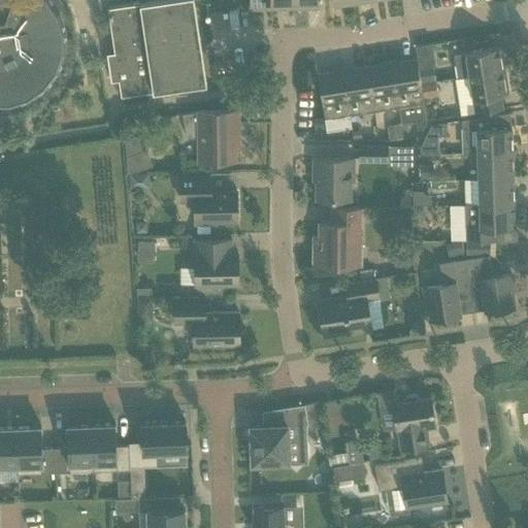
[(0,105),(9,106),(29,100),(46,88),(59,71),(65,52),(65,30),(59,10),(58,10),(51,0),(39,0),(23,15),(11,7),(12,4),(11,3),(4,25),(0,25),(0,105)]
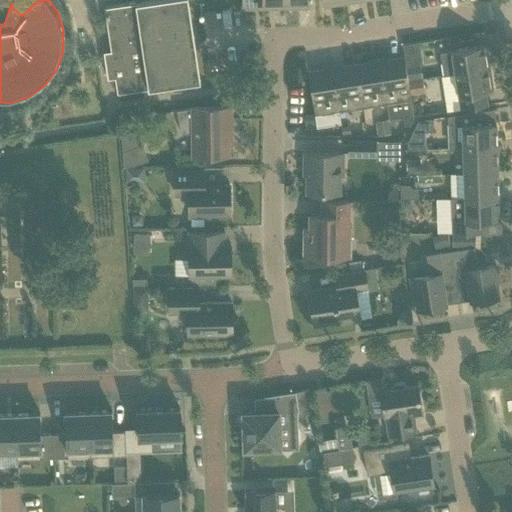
[(105,59),(106,71),(107,78),(115,77),(117,93),(200,81),(199,77),(198,77),(196,59),(196,58),(196,57),(195,57),(193,38),(193,37),(192,37),(190,19),(190,17),(186,0),(151,0),(104,7),(112,58),(105,59)]
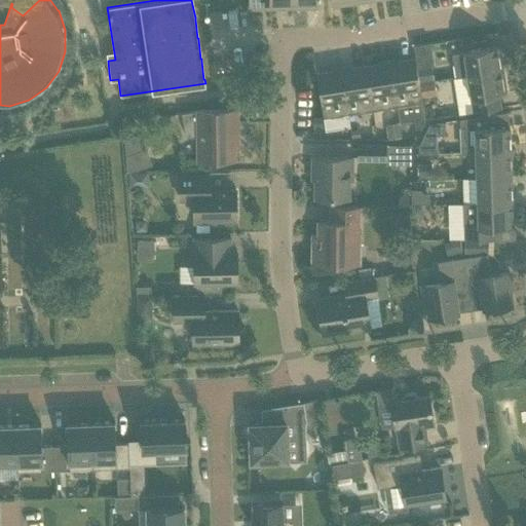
[(249,0),(249,9),(271,9),(271,0),(249,0)]
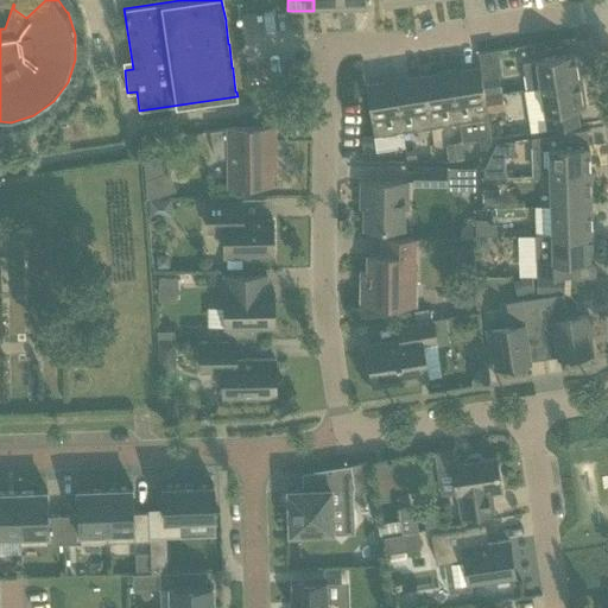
[(314,0),(314,11),(340,10),(340,0),(314,0)]
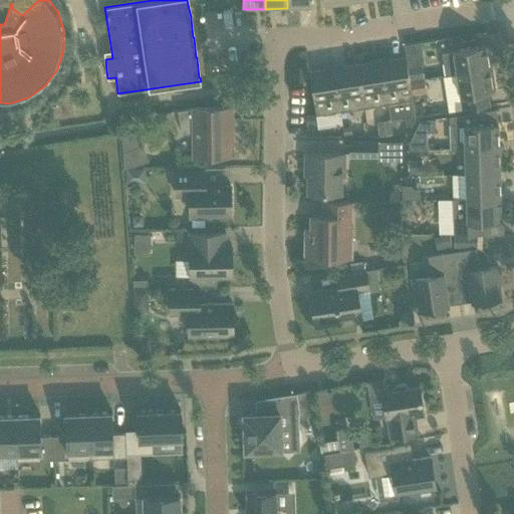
[(287,0),(287,8),(309,8),(309,0),(287,0)]
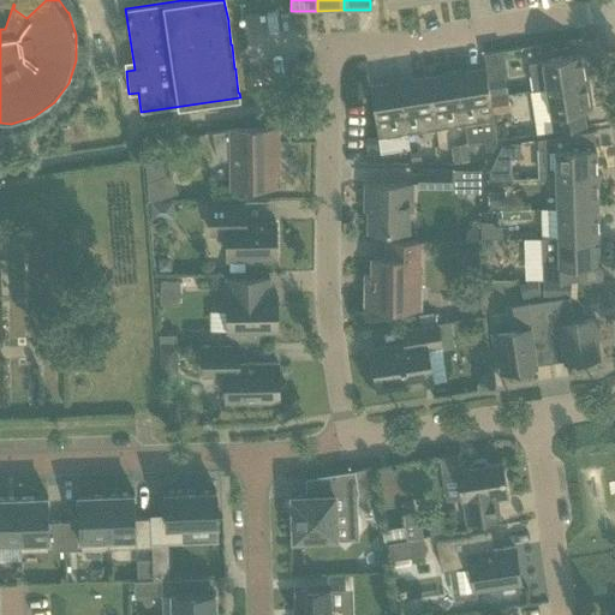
[(547,88),(587,82),(584,54),(529,63),(532,90),(547,88)]
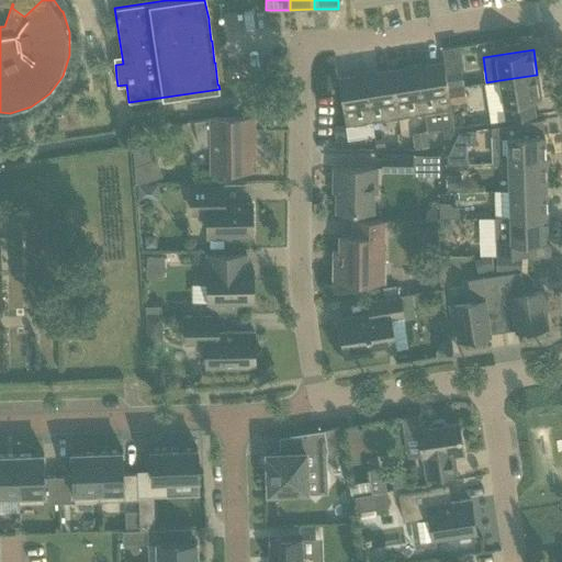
[(417,67),(425,114),(451,110),(444,63),(417,67)]
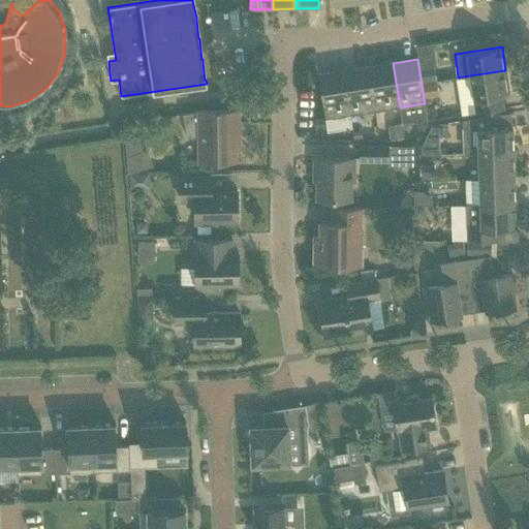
[(400,107),(393,63),(368,67),(375,112),(400,107)]
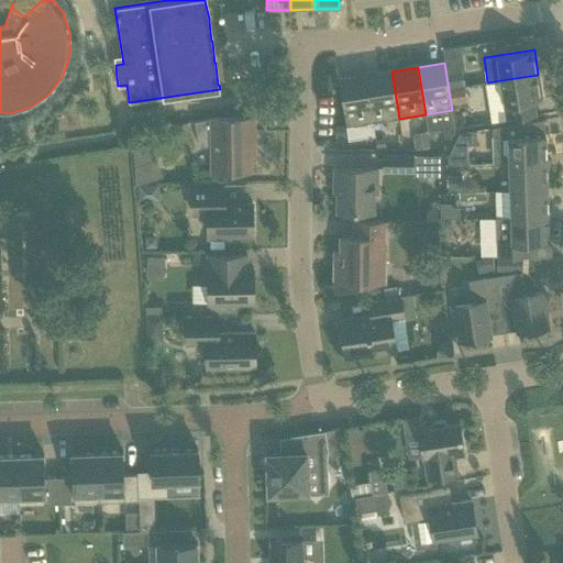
[(462,69),(446,73),(448,75),(450,89),(464,87),(462,73),(462,69)]
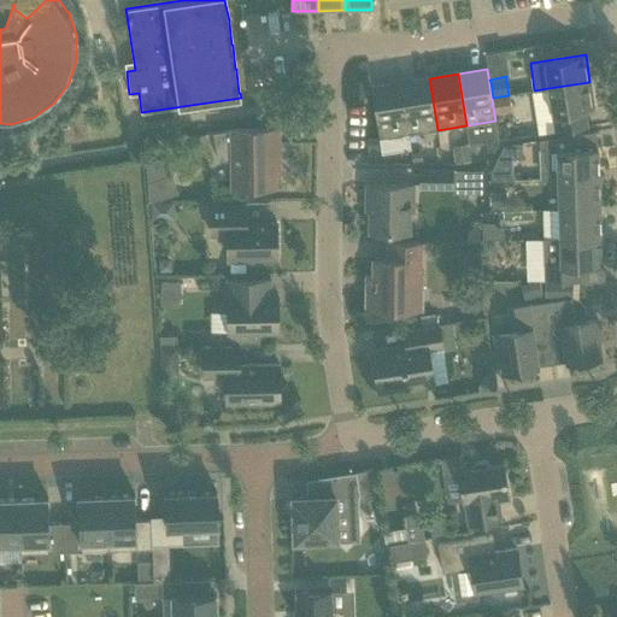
[(438,130),(429,78),(400,82),(409,134),(438,130)]
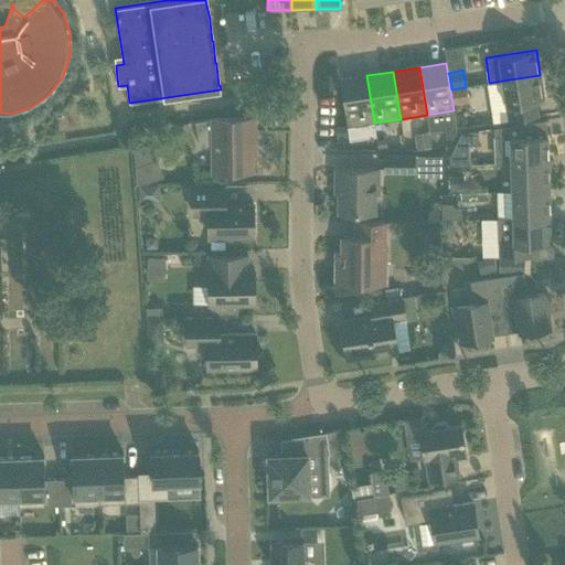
[(374,123),(366,75),(340,80),(348,127),(350,140),(376,136),(374,123)]
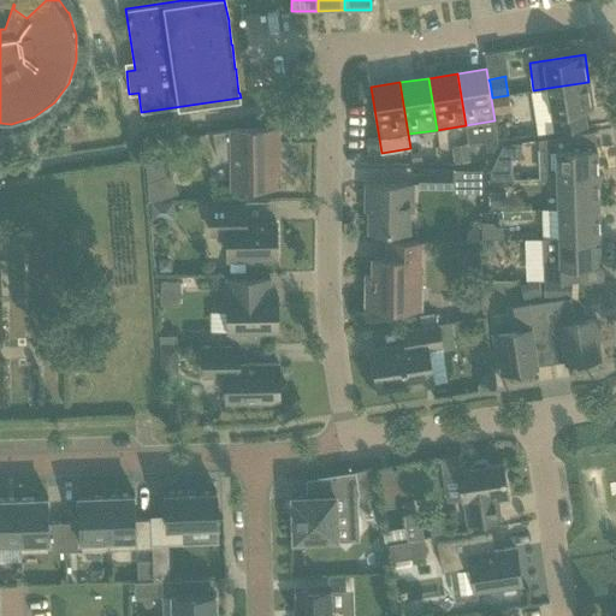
[(552,116),(593,110),(588,82),(548,88),(552,116)]
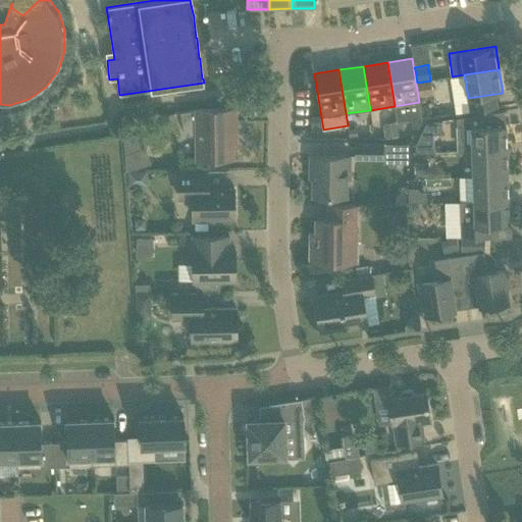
[(419,97),(433,95),(431,81),(417,84),(419,97)]
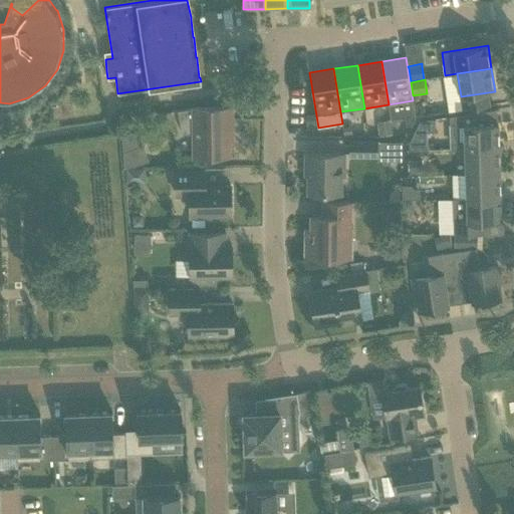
[(194,156),(230,156),(230,138),(224,138),(224,124),(228,124),(228,126),(229,126),(229,124),(232,124),(232,107),(193,108),(178,110),(181,134),(193,134),(194,156)]
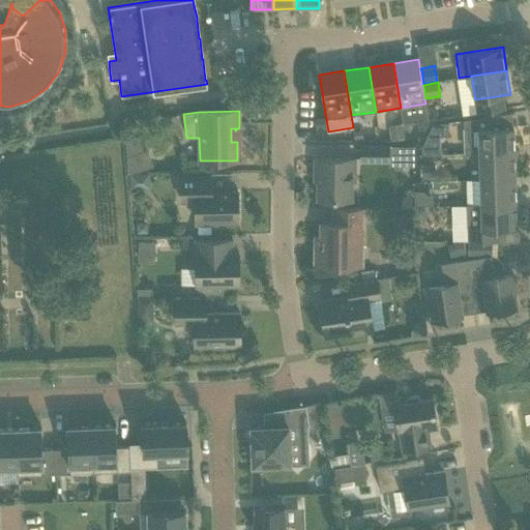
[(513,152),(513,151),(513,127),(512,127),(511,113),(507,113),(464,120),(465,153),(479,153),(513,152)]
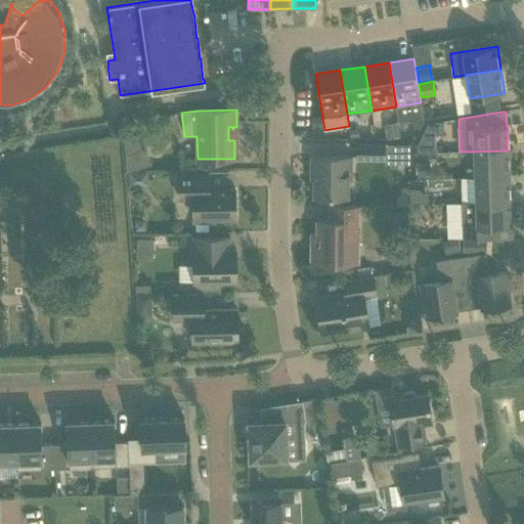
[(312,117),(312,128),(321,128),(321,117),(312,117)]
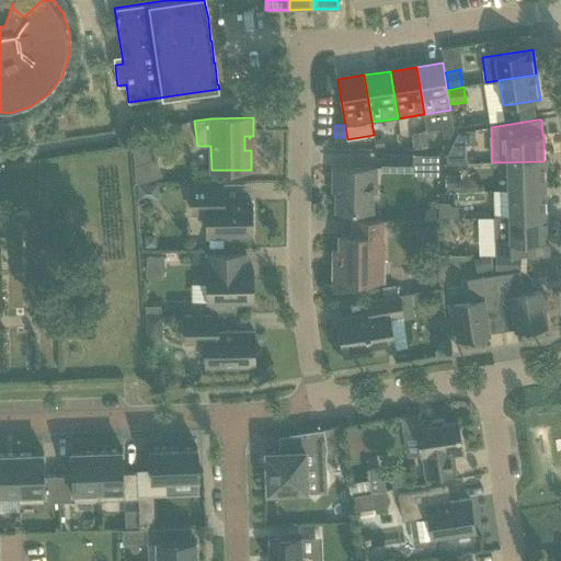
[(446,163),(465,163),(464,142),(471,142),(470,130),(458,133),(451,146),(446,156),(446,163)]
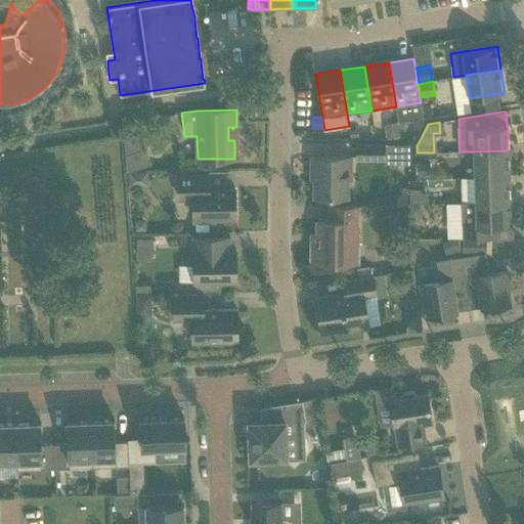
[(399,137),(398,124),(385,125),(386,138),(399,137)]
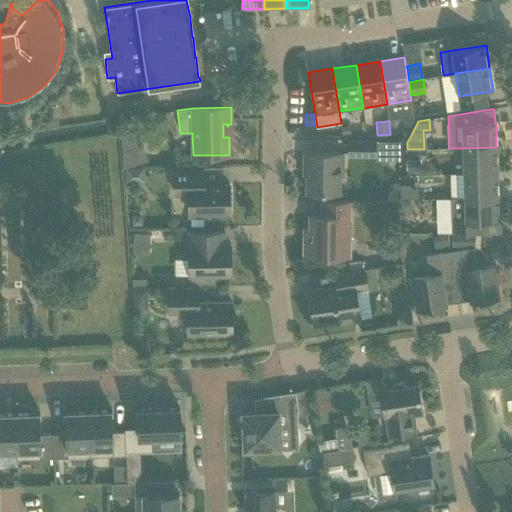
[(350,125),(341,126),(342,135),(351,134),(350,125)]
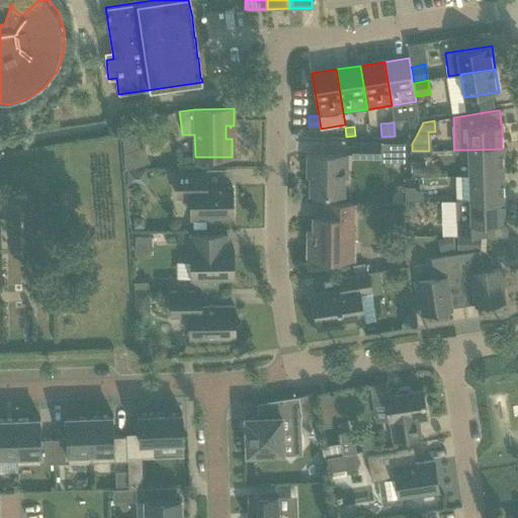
[(380,157),(380,143),(352,143),(351,157),(380,157)]
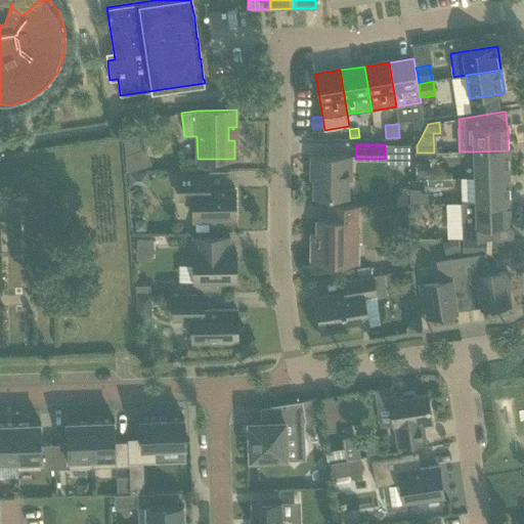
[(409,144),(402,144),(385,144),(385,159),(385,164),(409,164),(409,144)]
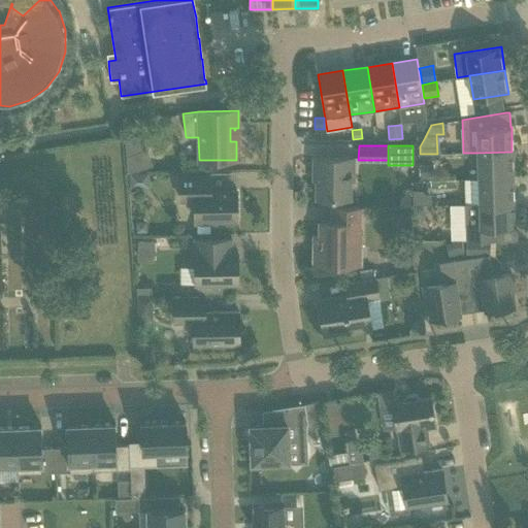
[(127,173),(135,170),(136,172),(153,167),(147,150),(143,152),(131,155),(126,157),(127,173)]
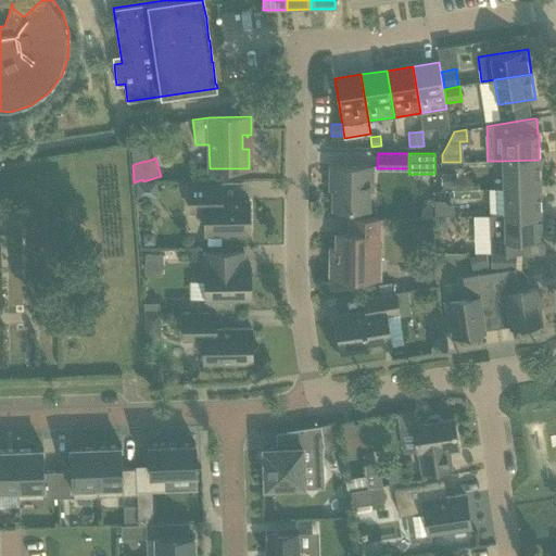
[(503,161),(504,188),(540,187),(539,160),(503,161)]
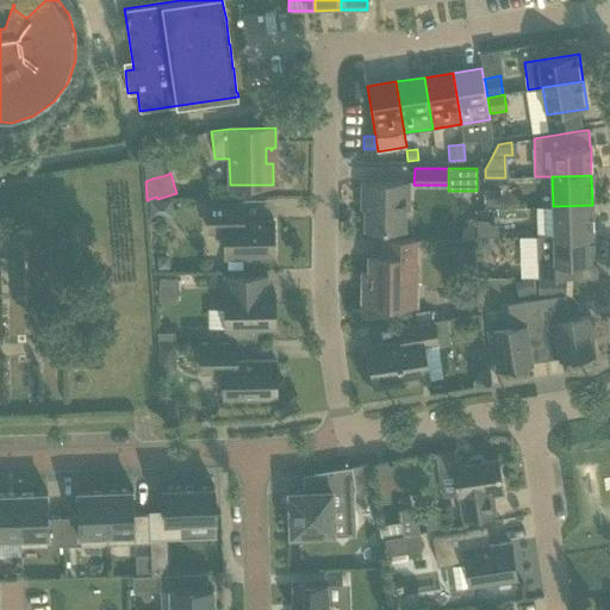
[(409,182),(362,181),(362,200),(366,201),(366,229),(404,229),(404,209),(408,209),(409,182)]
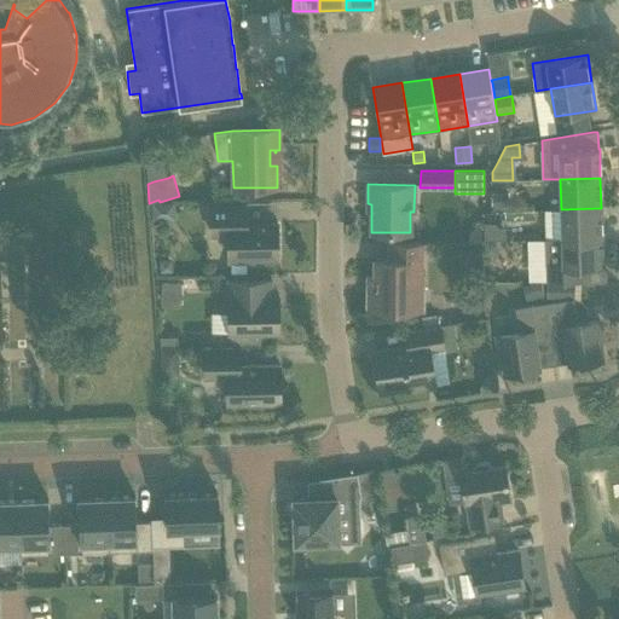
[(492,210),(508,209),(508,192),(492,192),(492,210)]
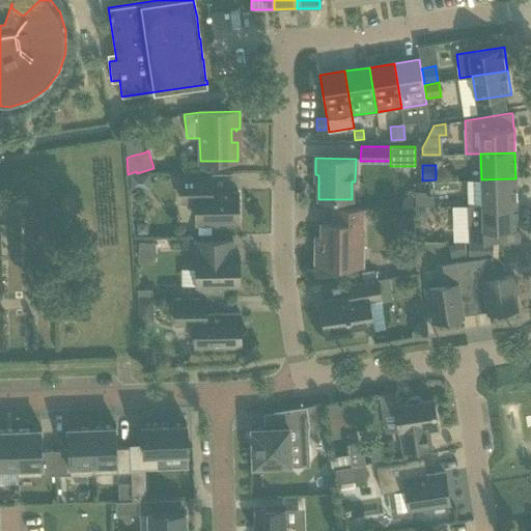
[(131,175),(131,190),(150,190),(150,175),(131,175)]
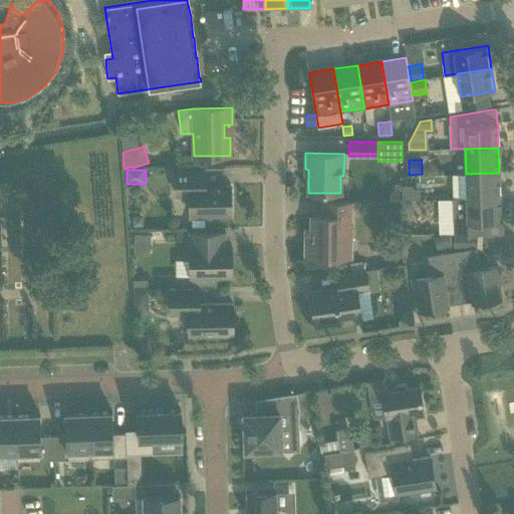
[(211,213),(231,213),(230,185),(205,185),(205,172),(175,173),(175,195),(190,195),(190,216),(211,216),(211,213)]
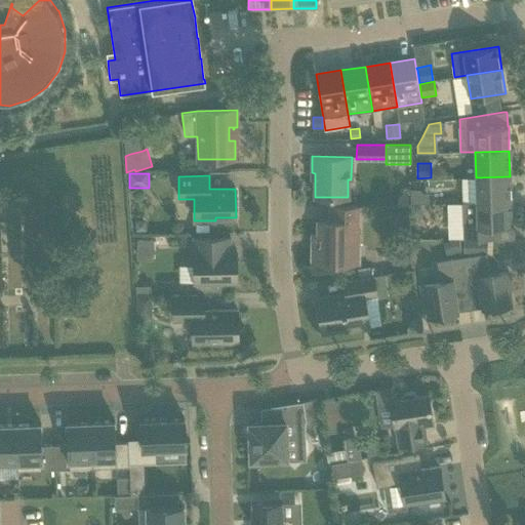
[(462,203),(511,202),(510,176),(476,177),(476,202),(462,203)]
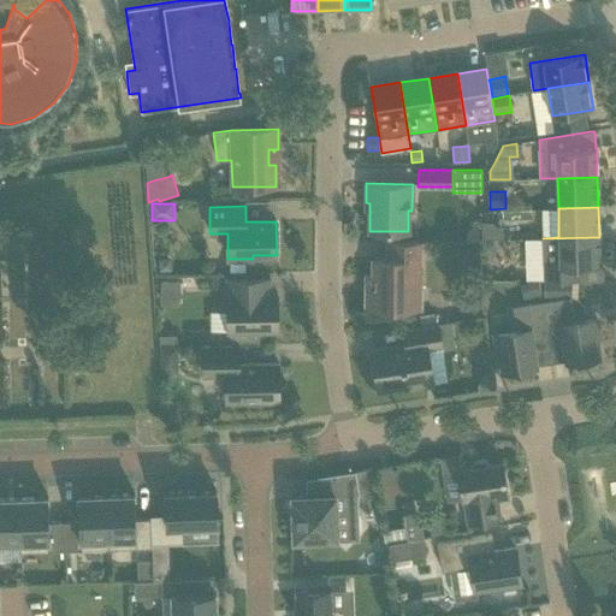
[(481,224),(481,240),(503,240),(503,227),(496,227),(492,223),(481,224)]
